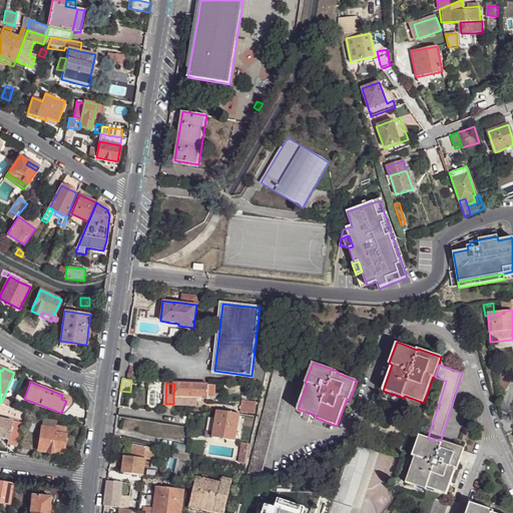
[(173,396),(196,398),(207,398),(208,386),(174,384),(173,396)]
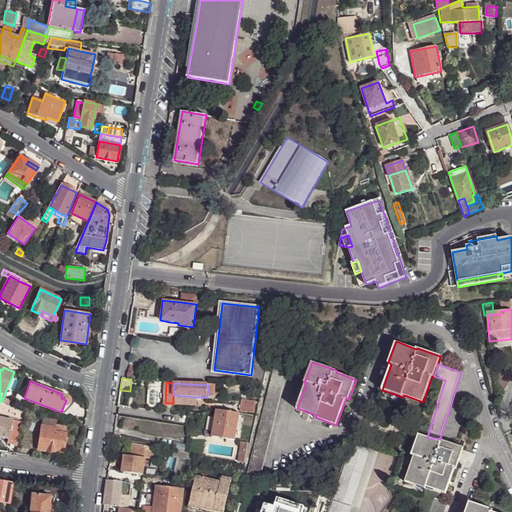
[(66,400),(61,412),(63,412),(71,405),(72,405),(73,402),(73,399),(71,396),(62,394),(61,398),(66,400)]
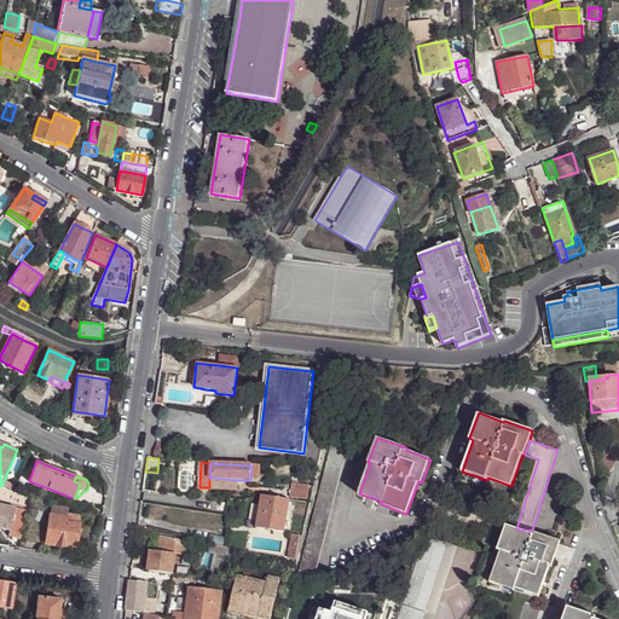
[(236,489),(237,480),(209,478),(209,487),(236,489)]
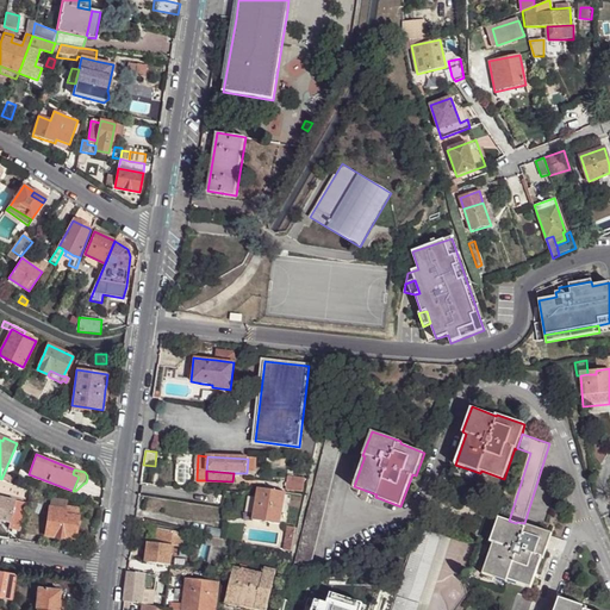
[(286,491),(304,495),(307,480),(288,477),(286,491)]
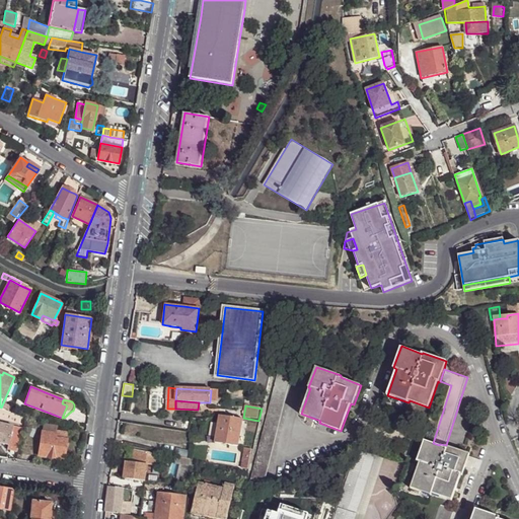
[(239,445),(243,418),(220,415),(216,437),(228,439),(227,443),(239,445)]
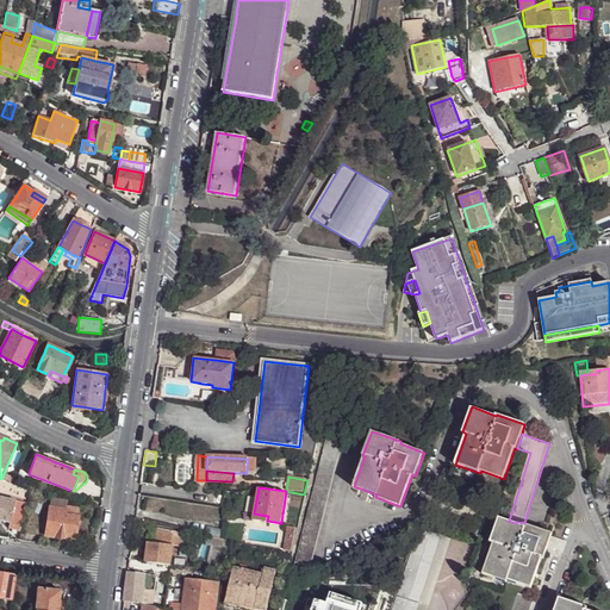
[(11,522),(16,500),(0,496),(0,520),(10,522),(11,522)]
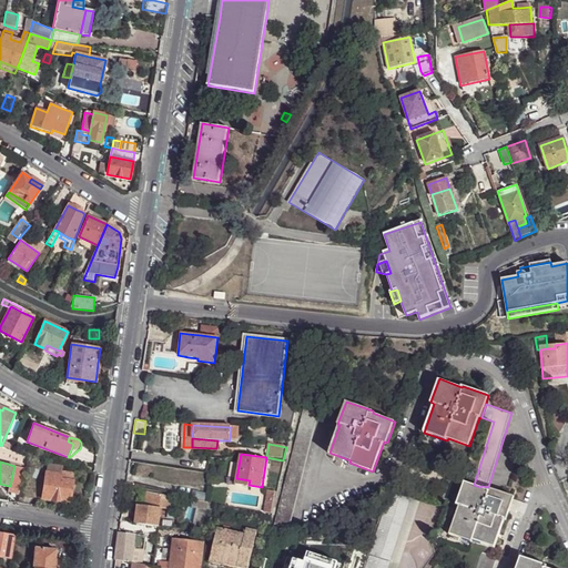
[(48,465),(47,472),(61,474),(62,470),(62,467),(48,465)]
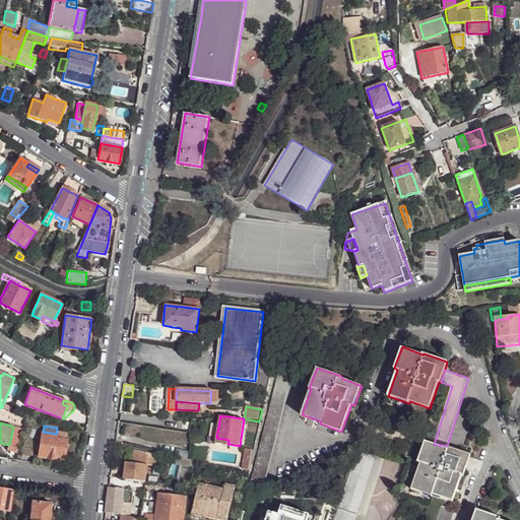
[(22,429),(13,427),(9,445),(8,445),(7,450),(17,453),(22,429)]
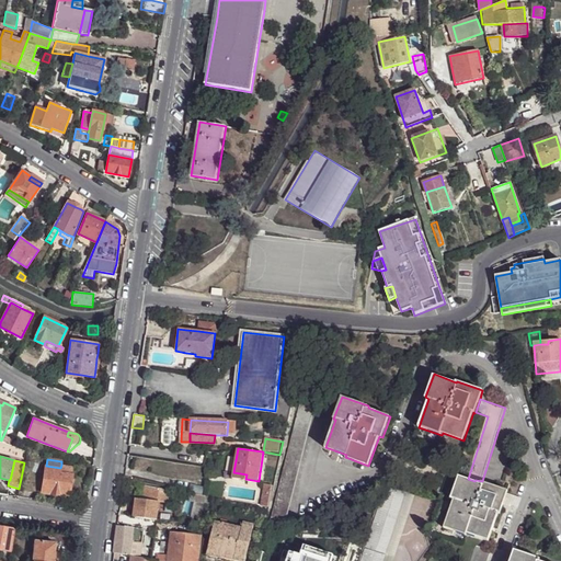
[(60,468),(46,466),(42,492),(69,496),(75,466),(61,465),(60,468)]
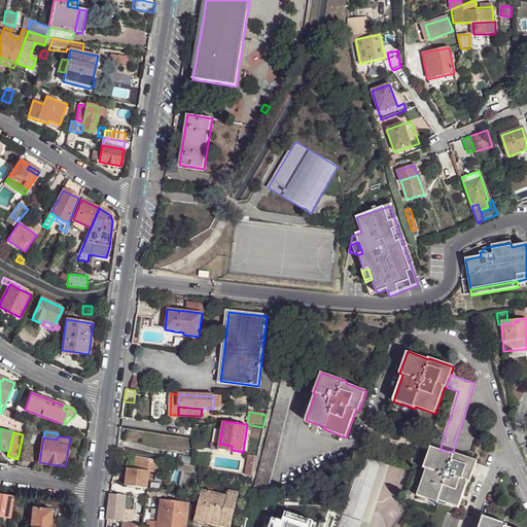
[(478,461),(453,452),(452,454),(446,452),(440,450),(432,447),(424,468),(428,469),(419,496),(440,503),(441,501),(460,508),(468,482),(470,483),(475,473),(478,464),(478,461)]
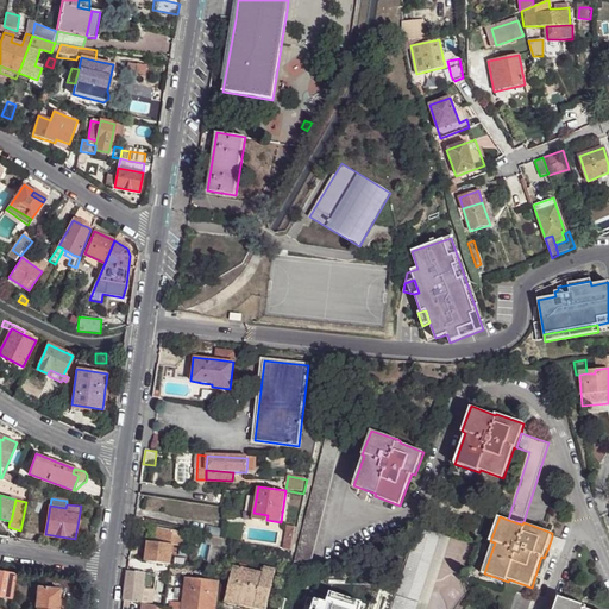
[(190,532),(157,523),(155,542),(148,541),(145,560),(168,564),(173,542),(187,546),(190,532)]
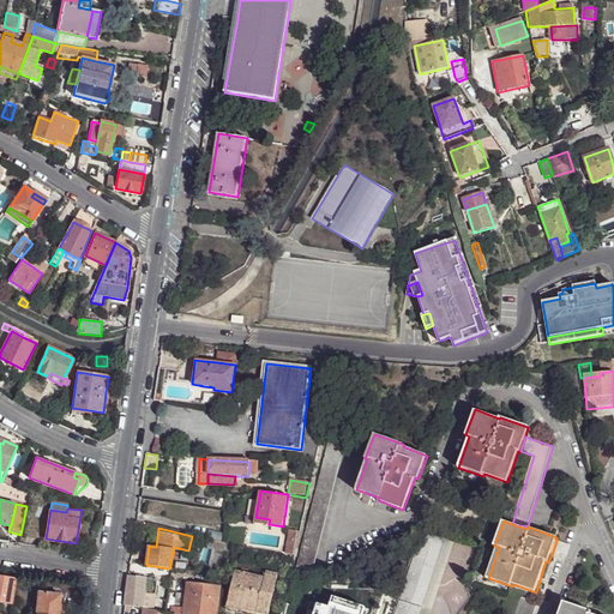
[(299,533),(290,530),(289,542),(296,543),(299,533)]
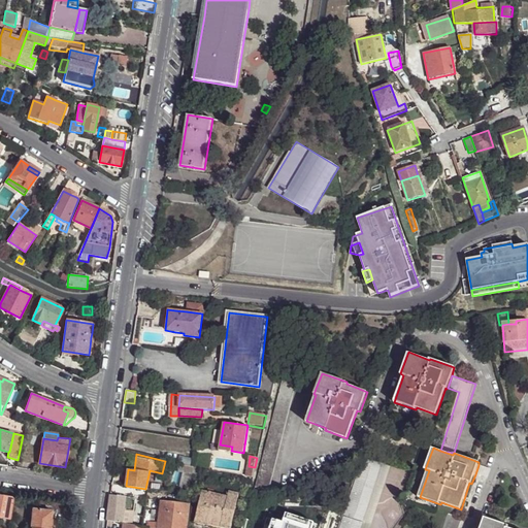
[(341,527),(361,527),(383,465),(364,459),(341,527)]
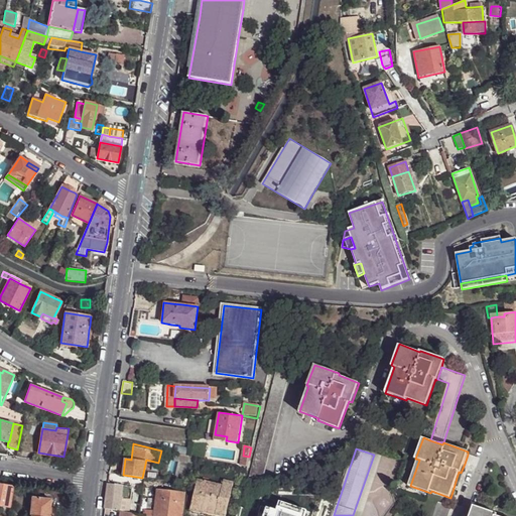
[(190,457),(173,453),(172,460),(179,462),(188,464),(190,457)]
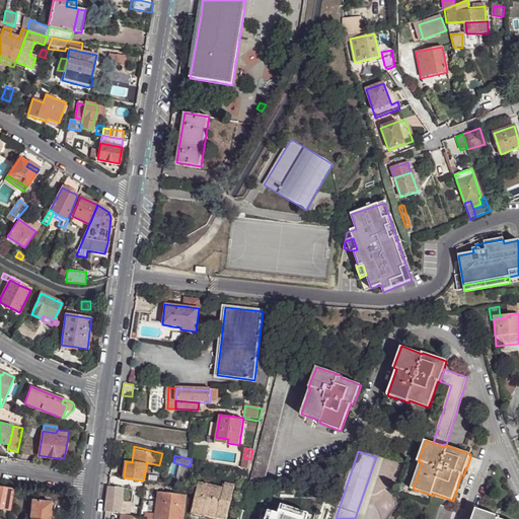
[(376,457),(355,518),(363,518),(383,459),(376,457)]
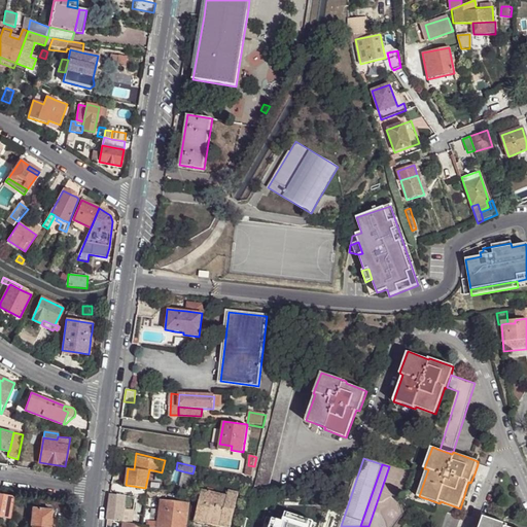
[(394,464),(388,477),(396,481),(394,485),(402,489),(411,472),(394,464)]
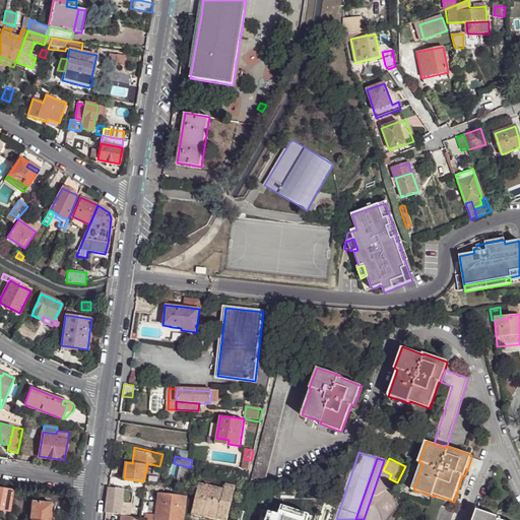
[(483,462),(471,458),(468,467),(480,471),(483,462)]
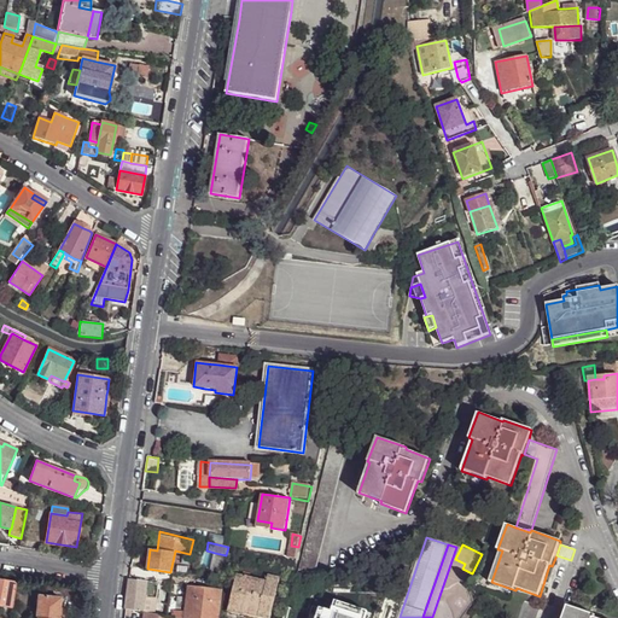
[(291,546),(287,558),(296,559),(298,547),(291,546)]
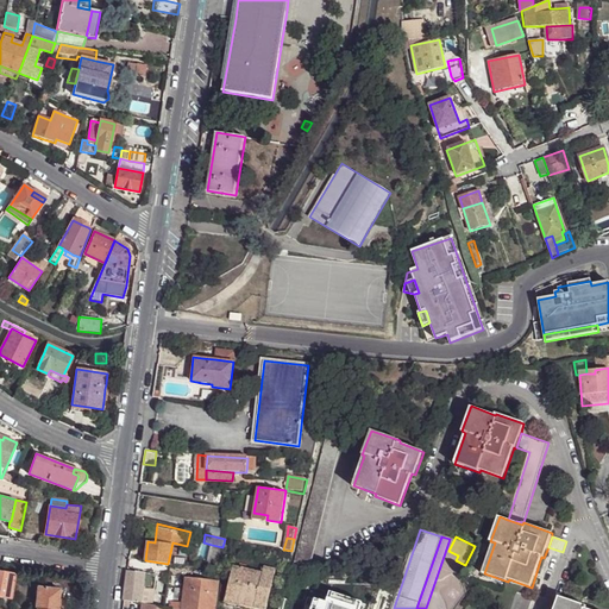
[(237,566),(227,603),(243,607),(244,604),(263,608),(269,608),(280,570),(268,566),(265,572),(237,566)]
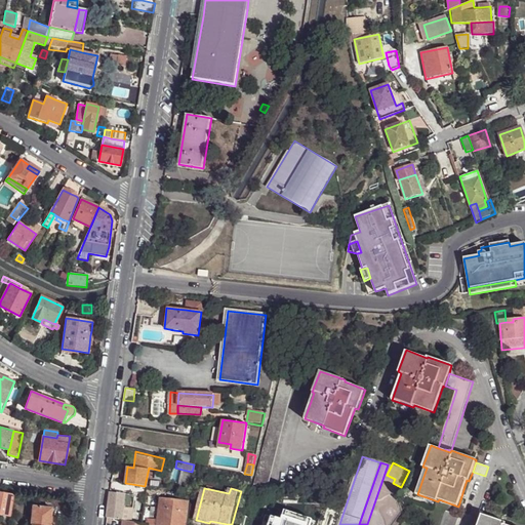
[(134,494),(110,491),(108,518),(119,519),(121,519),(123,507),(133,508),(134,494)]
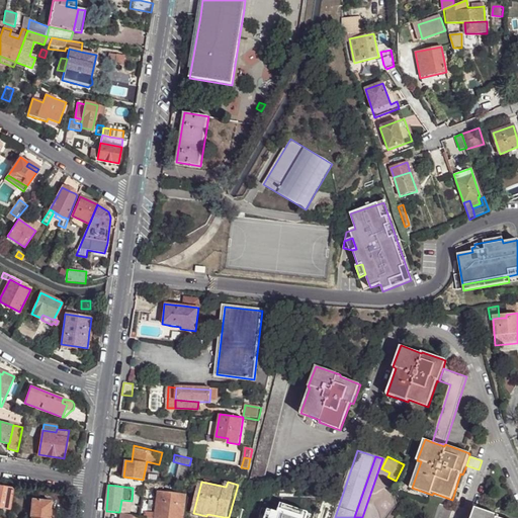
[(8,517),(10,507),(13,488),(0,486),(0,517),(8,517)]
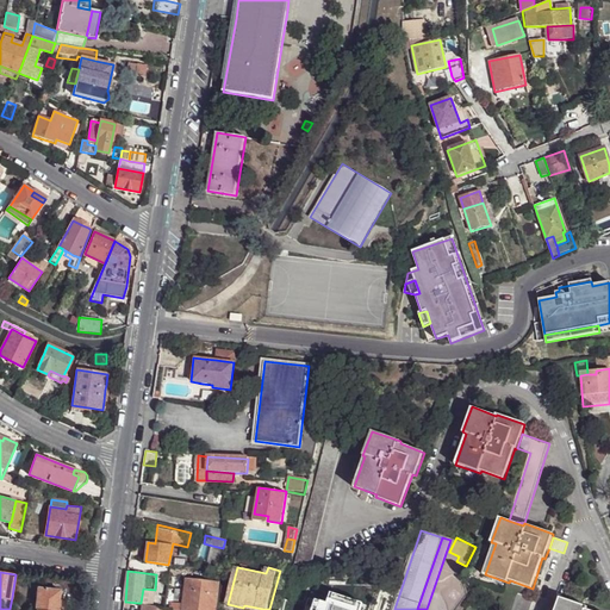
[(199,609),(203,582),(187,579),(184,604),(176,603),(174,609),(199,609)]
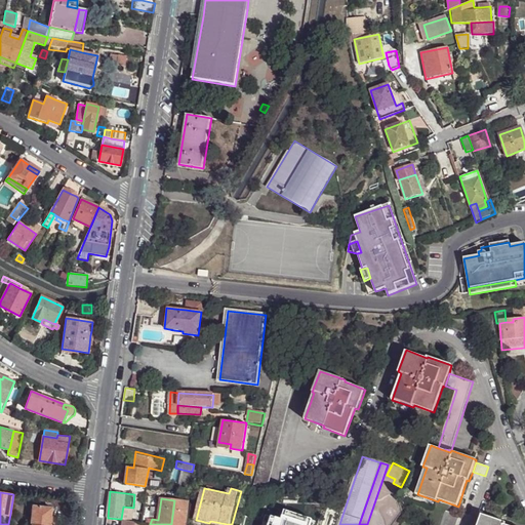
[(177,500),(174,500),(171,524),(182,524),(182,523),(186,523),(188,501),(177,500)]
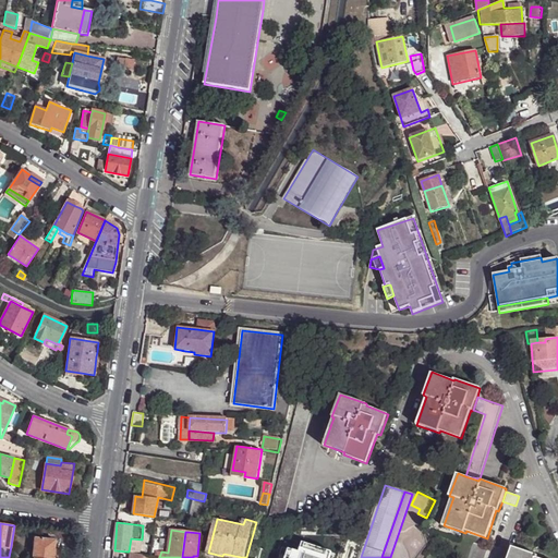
[(33,557),(32,557),(57,557),(59,549),(58,549),(55,548),(56,538),(34,536),(33,550),(33,557)]
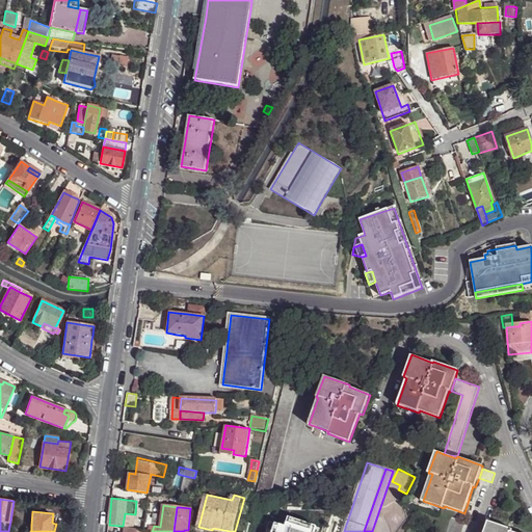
[(462,531),(467,522),(453,517),(447,531),(462,531)]
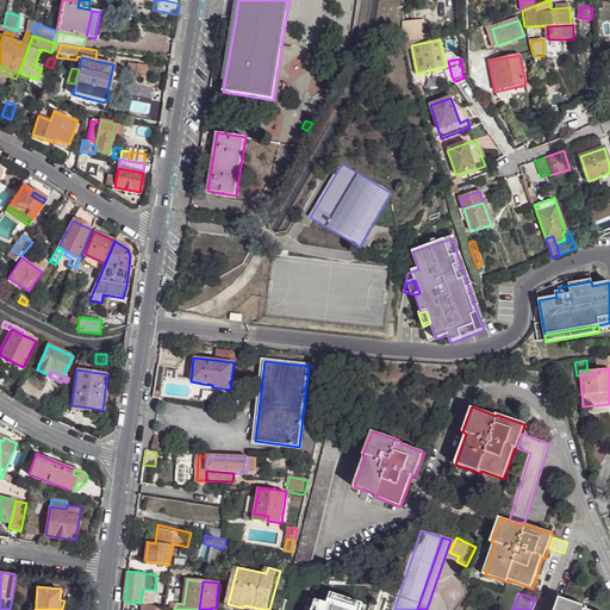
[(321,602),(317,609),(360,609),(362,604),(331,595),(329,604),(321,602)]
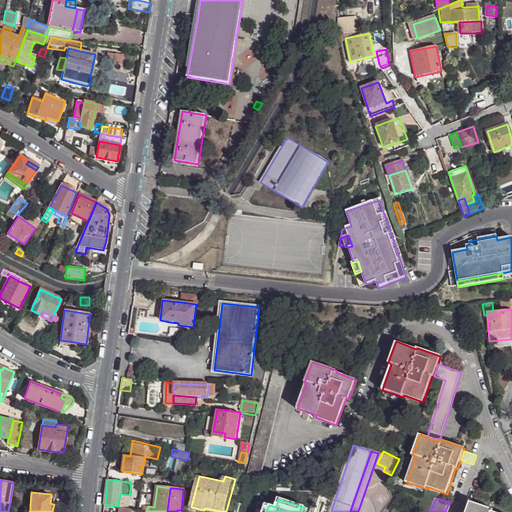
[(495,511),(494,511),(494,510),(470,501),(465,511),(495,511)]
